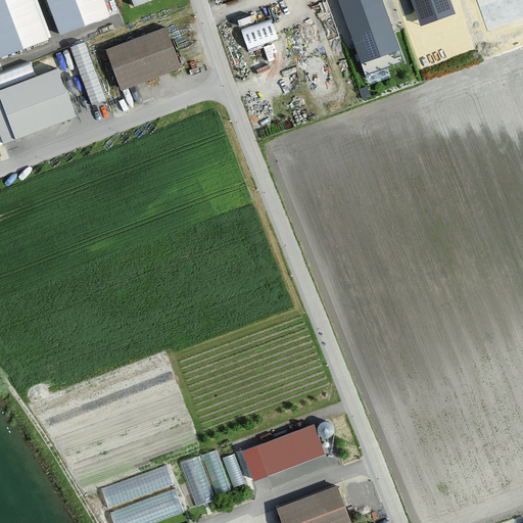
[(35,0),(0,0),(0,58),(50,39),(35,0)]
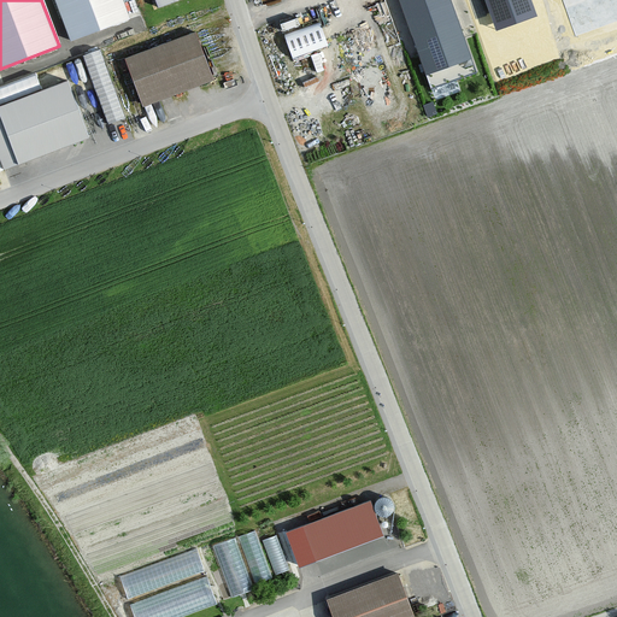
[(122,0),(53,0),(71,43),(129,21),(122,0)]
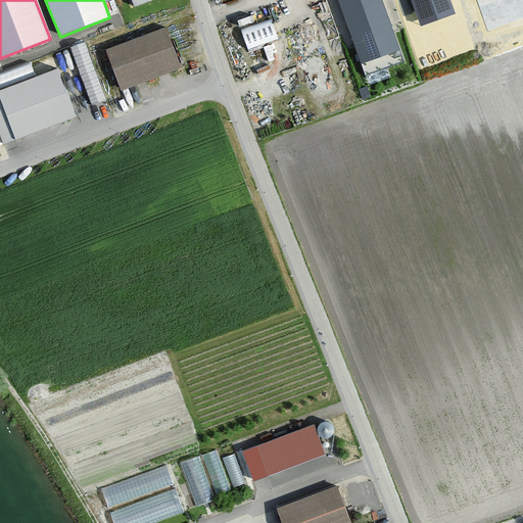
[(402,61),(379,0),(338,0),(367,75),(402,61)]
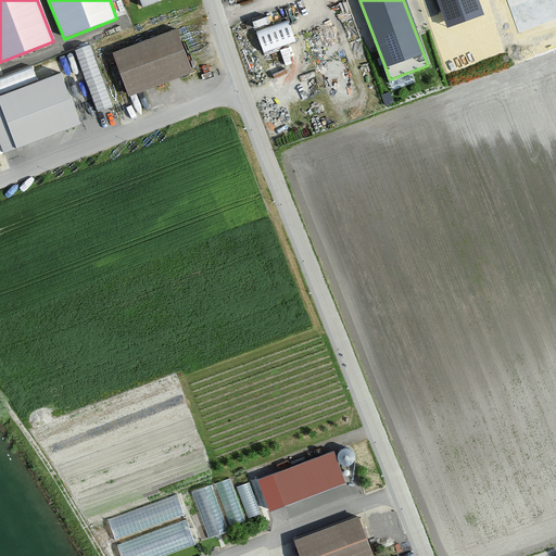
[(254,17),(256,27),(273,23),(270,14),(254,17)]
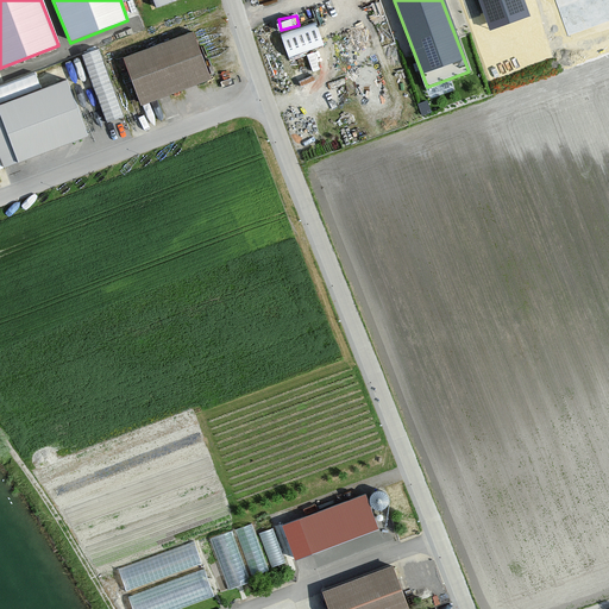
[(318,20),(282,31),(289,55),(325,45),(318,20)]
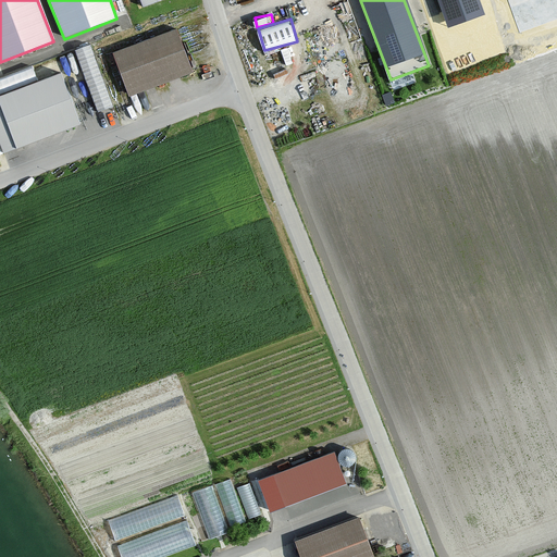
[(176,31),(113,54),(130,97),(193,74),(176,31)]
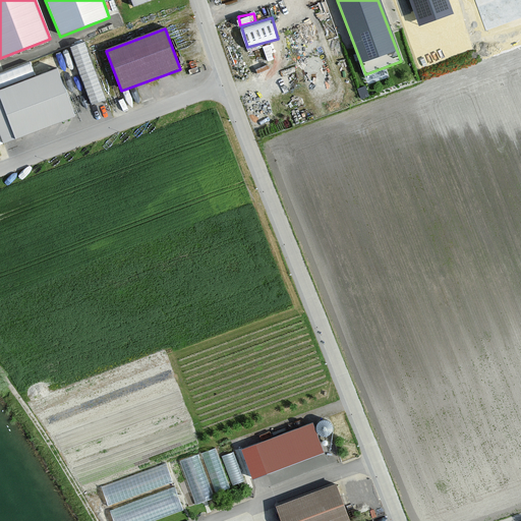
[(104,100),(87,39),(72,43),(90,104),(104,100)]
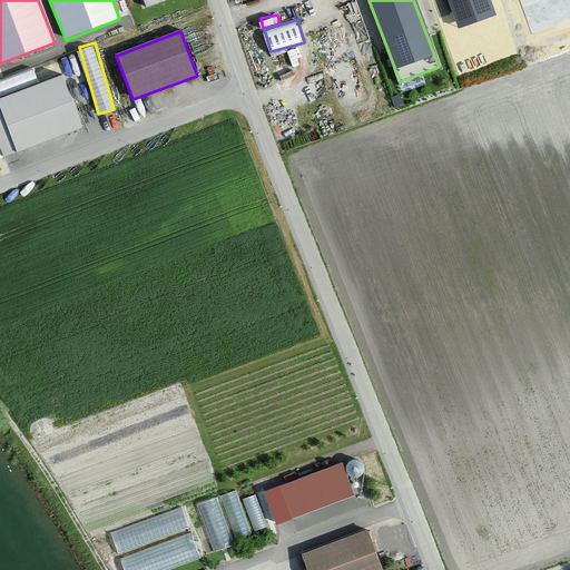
[(82,133),(62,79),(0,101),(0,150),(6,165),(82,133)]
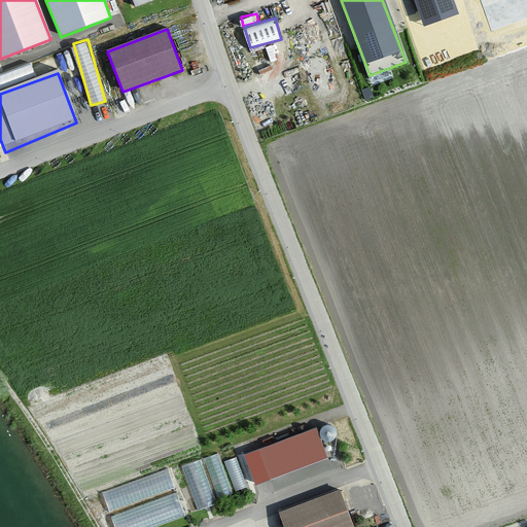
[(317,427),(260,449),(273,479),(329,457),(317,427)]
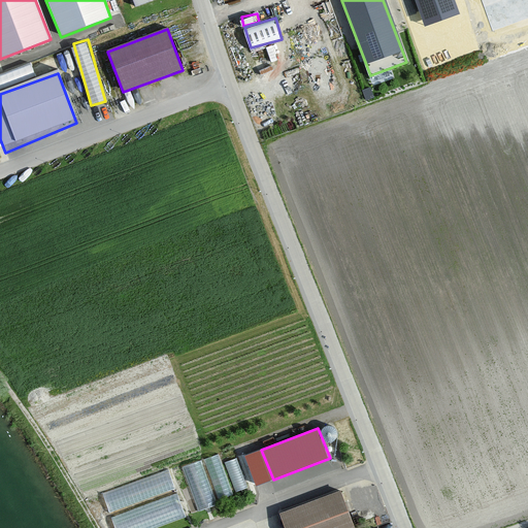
[(237,456),(224,461),(221,451),(204,457),(219,497),(249,486),(237,456)]
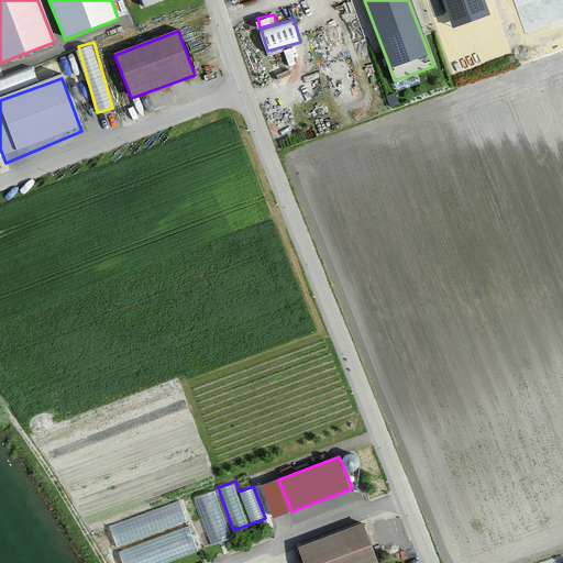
[(196,495),(211,542),(232,536),(217,488),(196,495)]
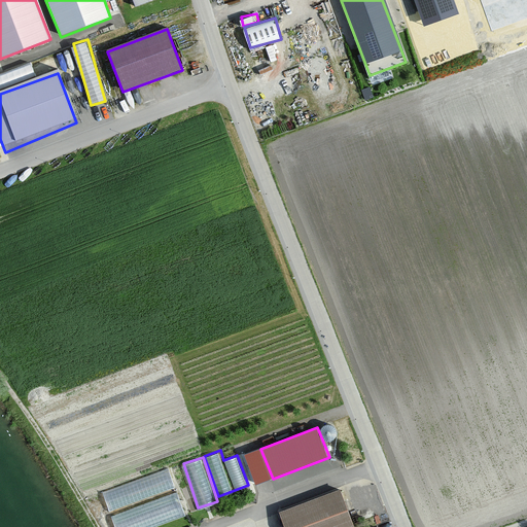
[(171,469),(103,488),(108,507),(176,489),(171,469)]
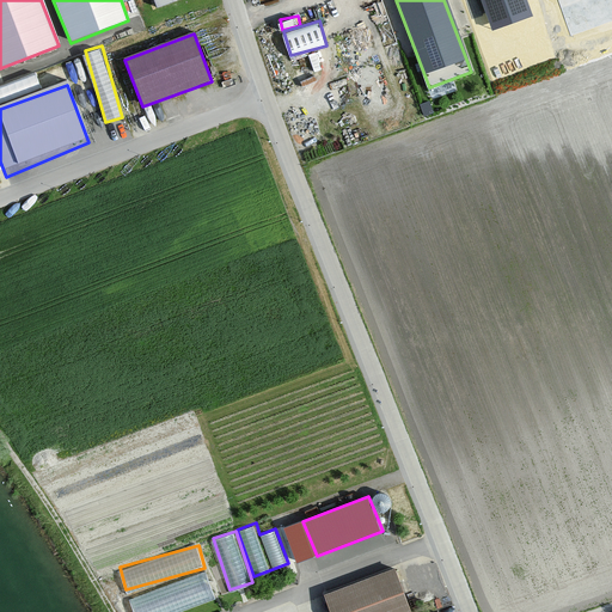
[(331,611),(412,611),(396,567),(324,594),(331,611)]
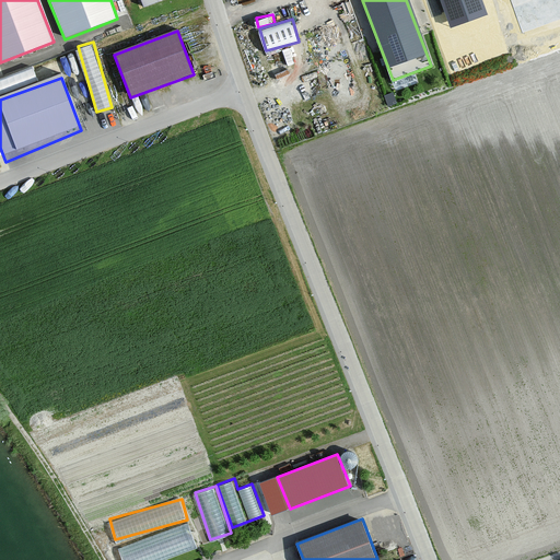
[(118,545),(123,559),(160,559),(198,547),(189,522),(118,545)]
